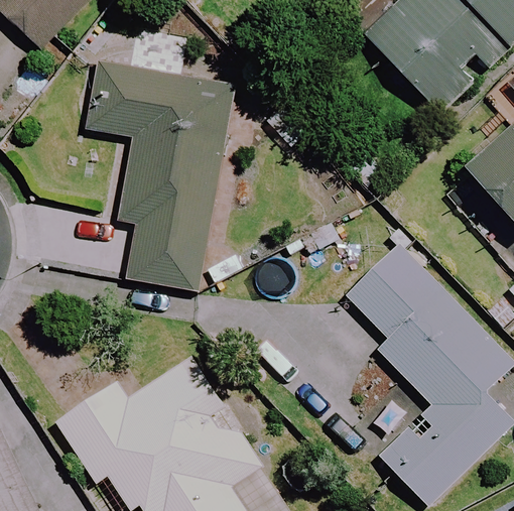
[(0,8),(38,47),(86,0),(0,0),(0,8)]
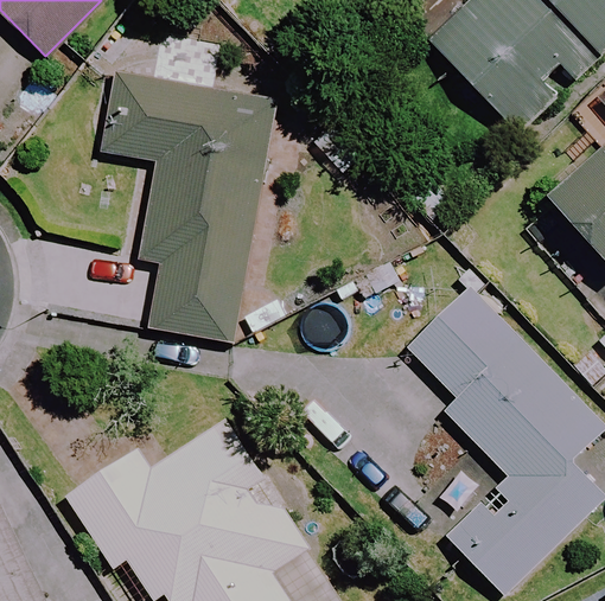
[(470,0),(428,38),(514,130),(553,95),(539,78),(555,63),(570,77),(604,44),(604,0),(470,0)]
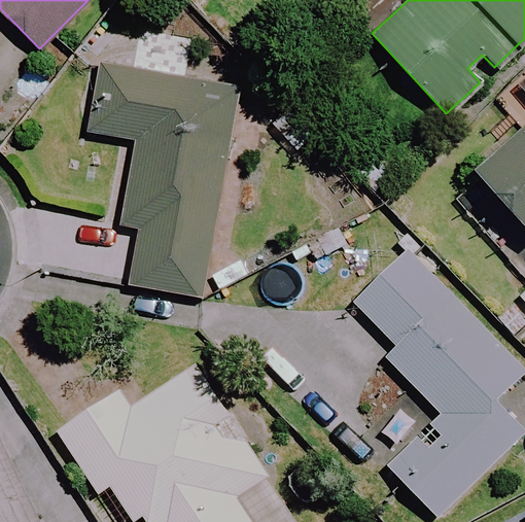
[(235,88),(183,79),(190,35),(136,26),(128,70),(97,65),(85,131),(134,139),(119,223),(137,227),(128,284),(200,297),(235,88)]
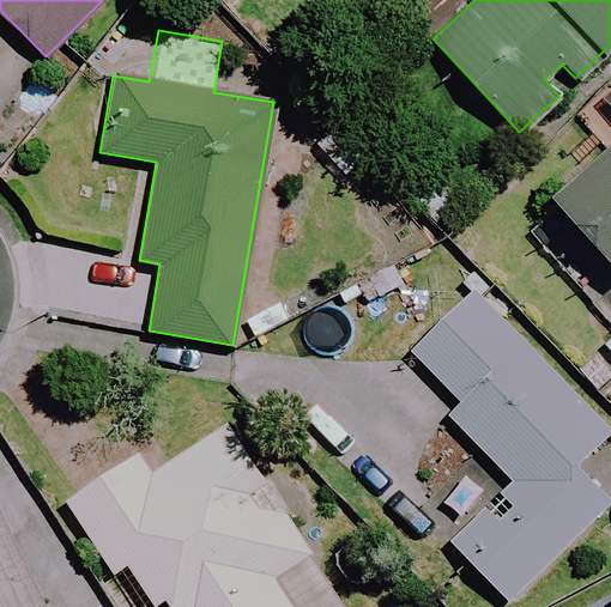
[(610,80),(597,95),(610,110),(610,152),(554,204),(610,266),(610,80)]
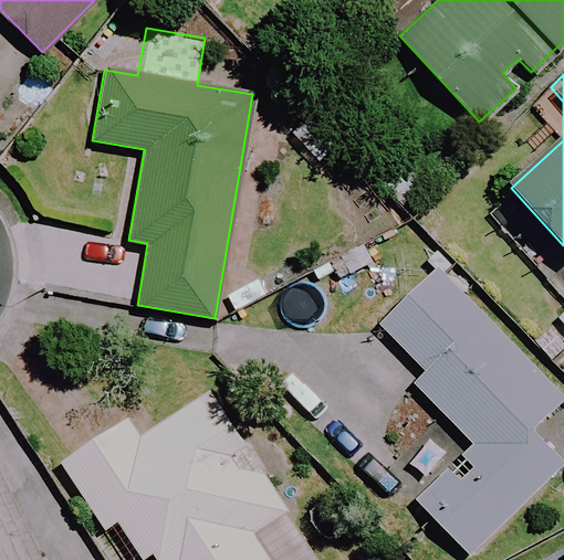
[(562,399),(432,270),(376,326),(417,368),(406,379),(471,445),(416,500),(469,555),(561,463),(530,431),(562,399)]
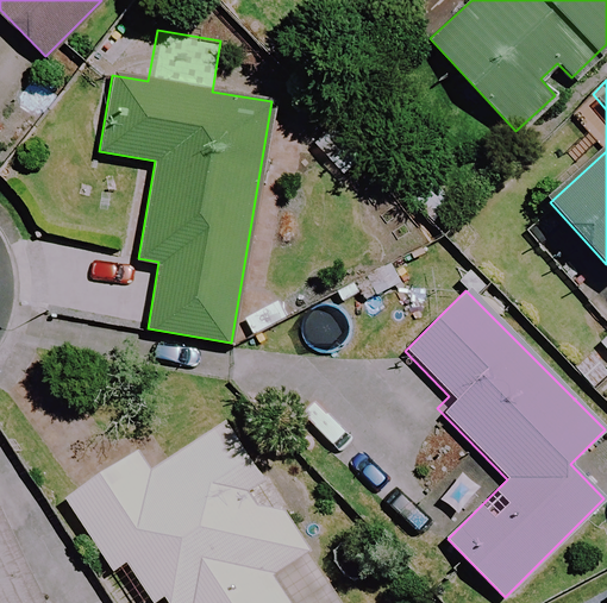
[(170,602),(288,602),(270,575),(312,548),(229,420),(150,470),(138,450),(66,497),(112,570),(127,561),(152,602),(164,594),(170,602)]
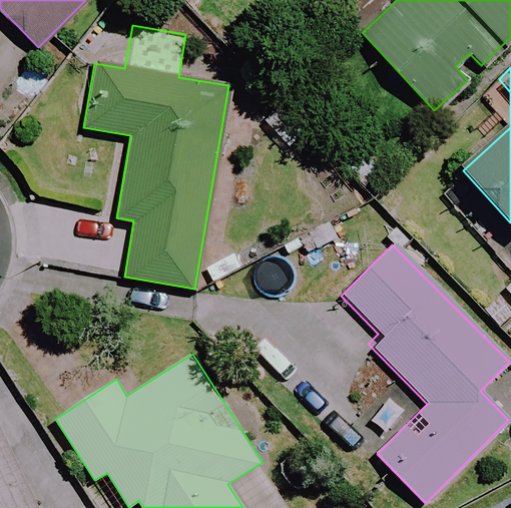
[(19,478),(0,439),(0,507),(57,507),(38,469),(19,478)]
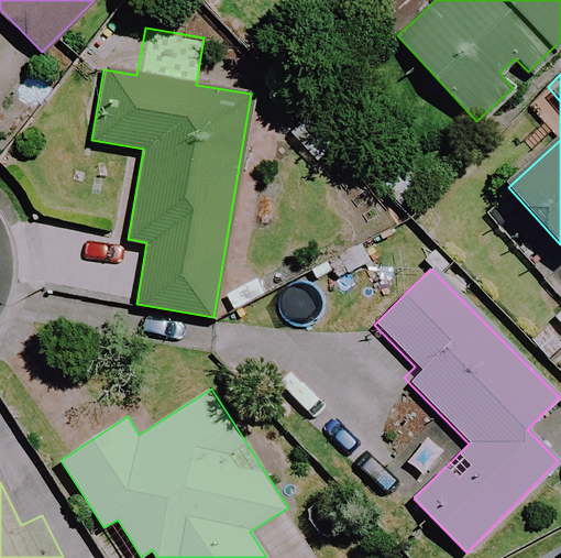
All buildings are outlined.
